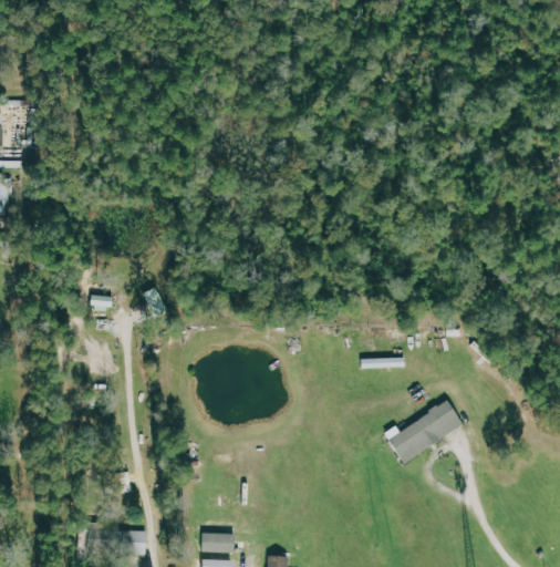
[(0,174),(0,199),(8,200),(9,181),(0,179),(0,174)]
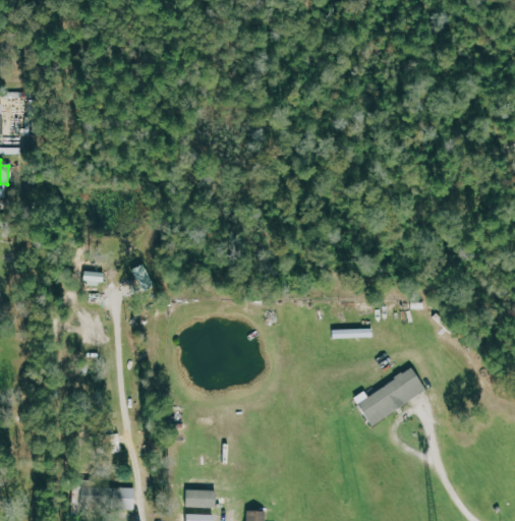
[(82,284),(102,285),(103,273),(82,272),(82,284)]
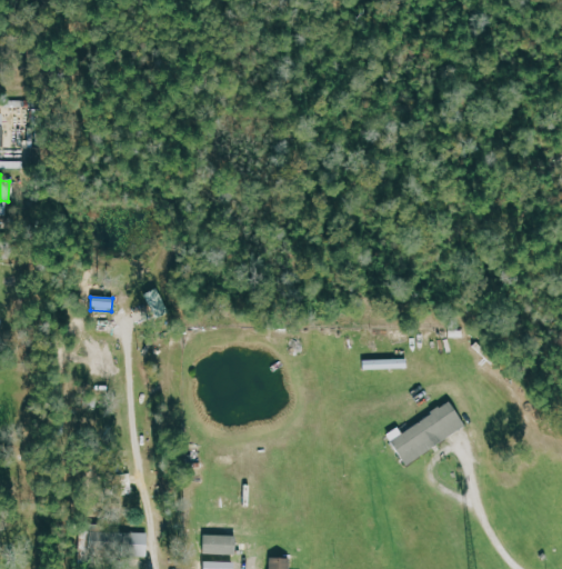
[(400,359),(370,360),(371,369),(401,368),(400,359)]
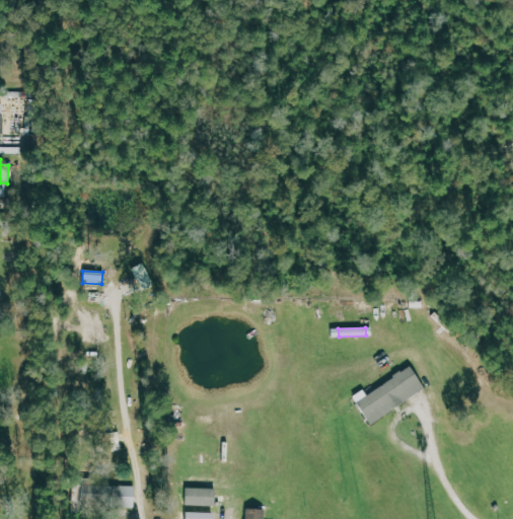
[(424,390),(411,367),(364,393),(362,390),(352,396),(368,424),(424,390)]
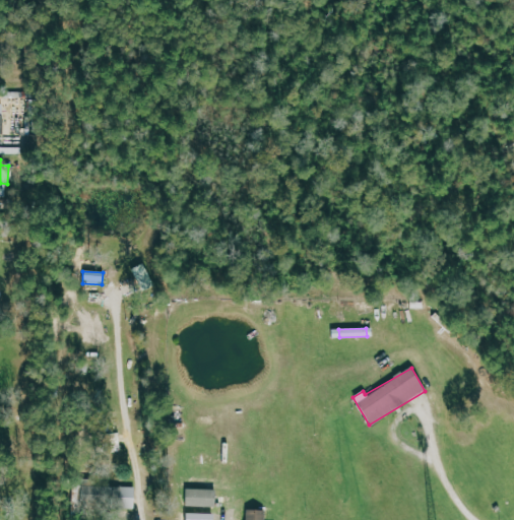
[(214,491),(183,490),(183,506),(214,507),(214,491)]
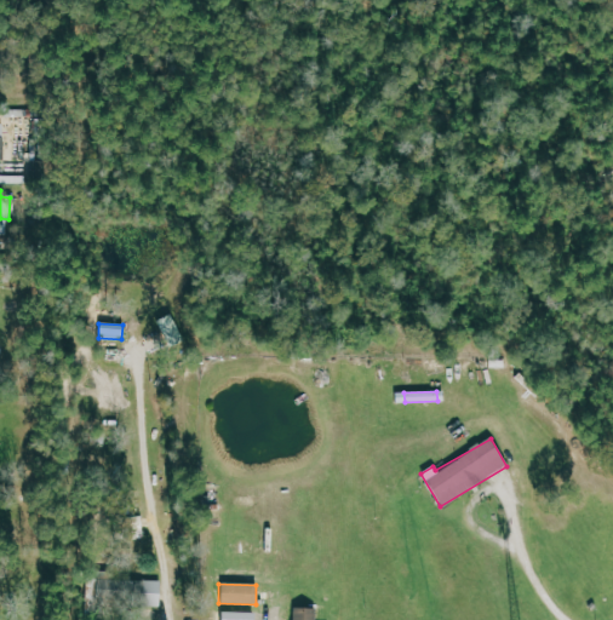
[(314,619),(315,609),(293,608),(292,619),(314,619)]
